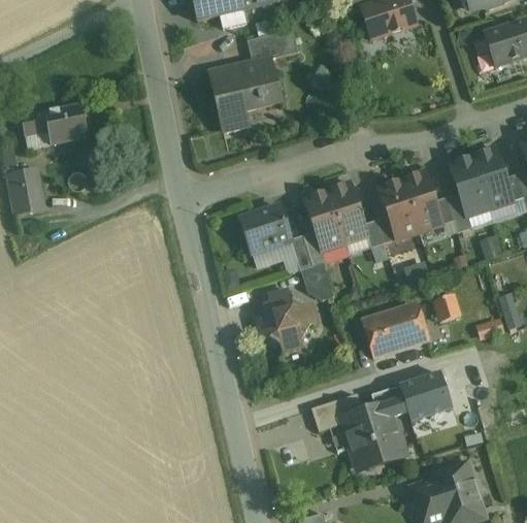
[(191,0),(196,20),(197,20),(197,19),(219,13),(219,14),(242,9),(242,8),(240,0),(191,0)]
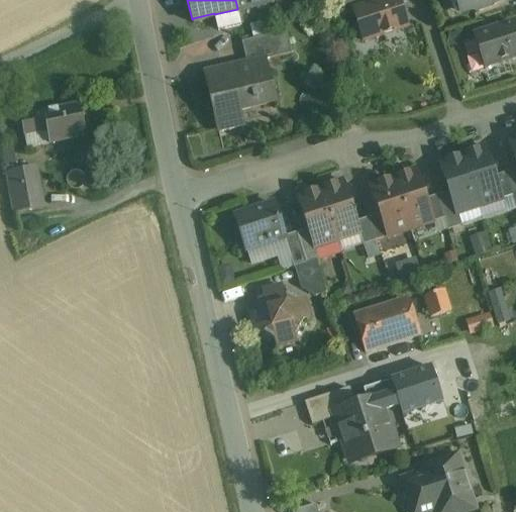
[(235,0),(237,8),(252,3),(251,0),(235,0)]
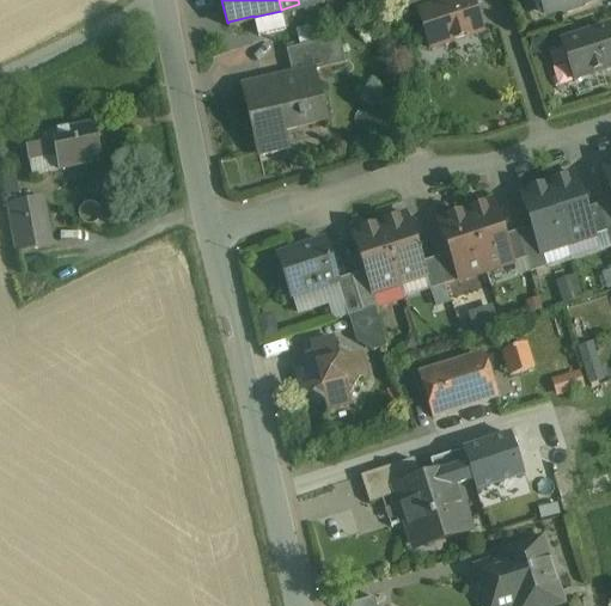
[(441,0),(417,8),(429,44),(482,28),(472,1),(472,0),(441,0)]
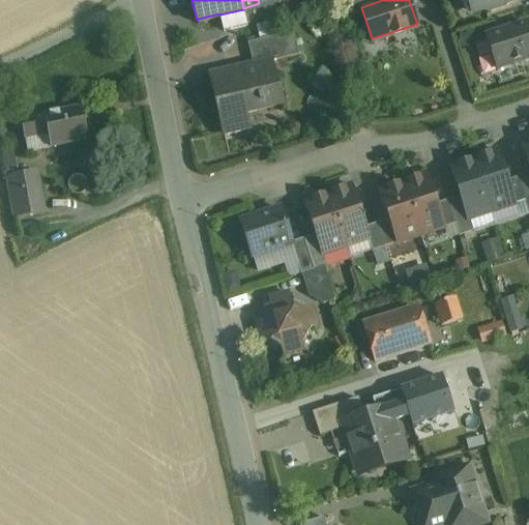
[(469,0),(472,9),(489,4),(489,5),(501,2),(501,0),(469,0)]
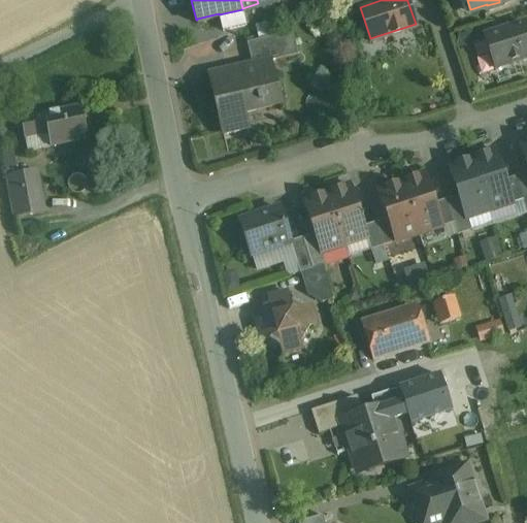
[(526,25),(525,20),(484,33),(494,65),(526,54),(526,25)]
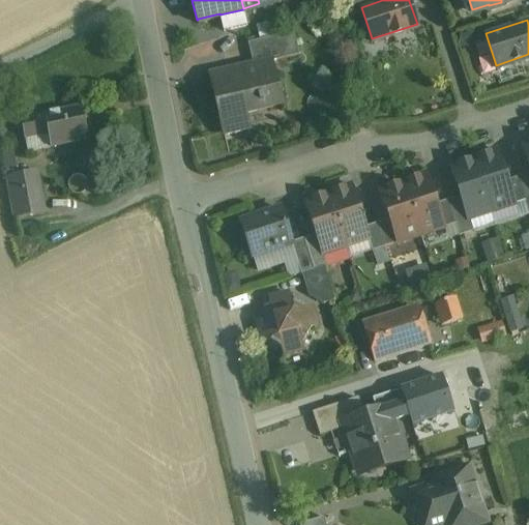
[(293,29),(247,39),(253,61),(271,57),(271,58),(298,52),(293,29)]
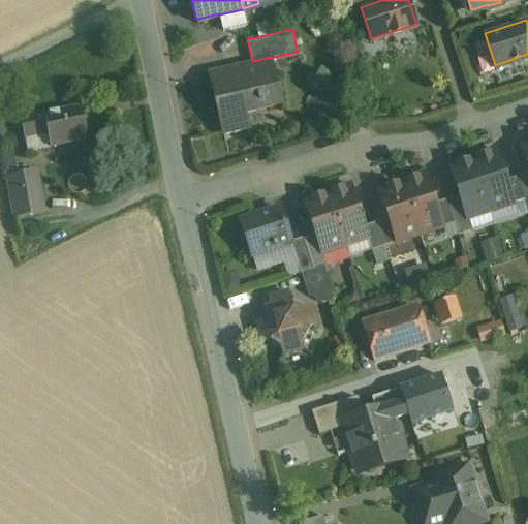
[(252,61),(242,63),(243,65),(226,69),(226,67),(209,71),(222,130),(248,125),(245,111),(281,102),(271,58),(271,57),(252,61)]
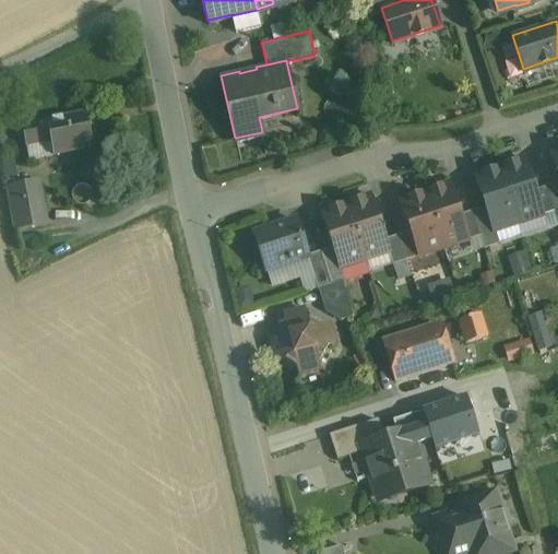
[(86,109),(46,118),(50,138),(54,152),(93,144),(86,109)]
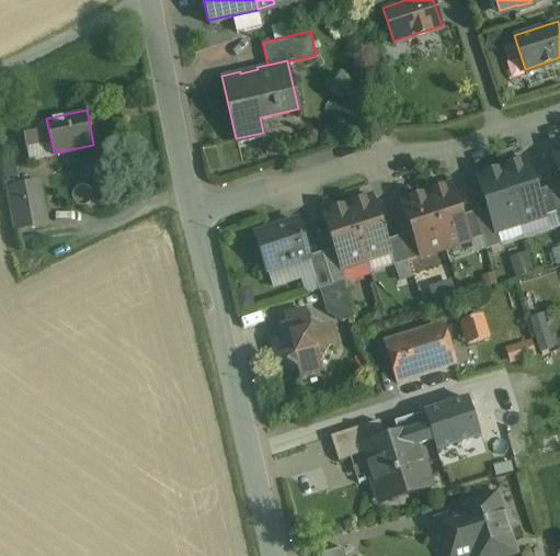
[(46,118),(22,123),(26,144),(50,138),(46,118)]
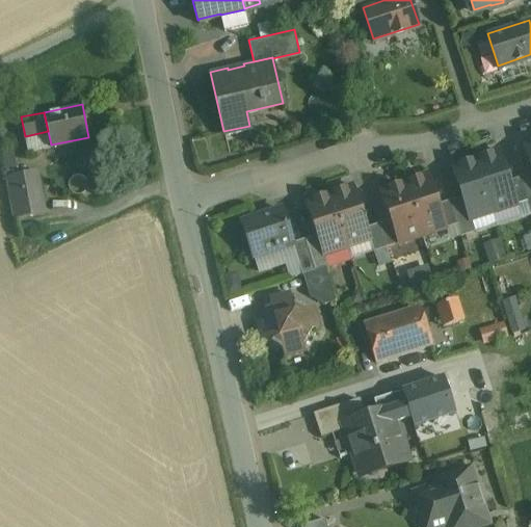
[(48,131),(25,136),(27,150),(51,145),(48,131)]
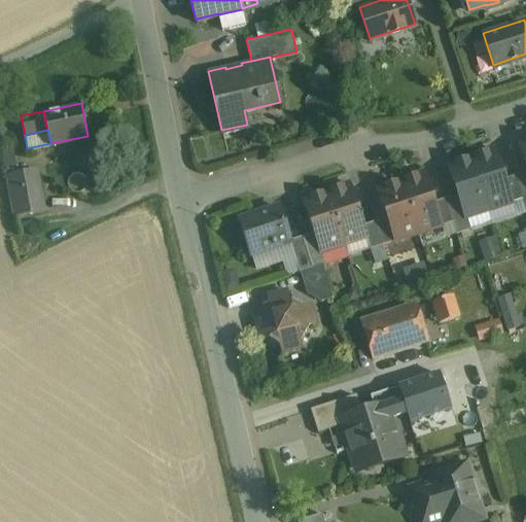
[(525,135),(517,139),(525,166),(525,135)]
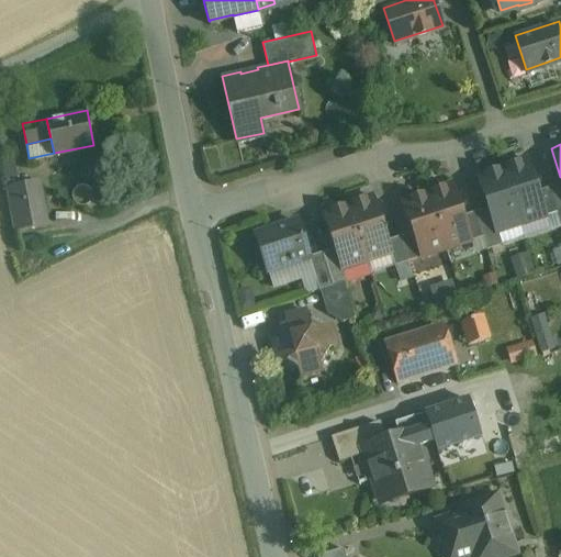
[(526,156),(502,165),(520,221),(545,213),(537,188),(526,156)]
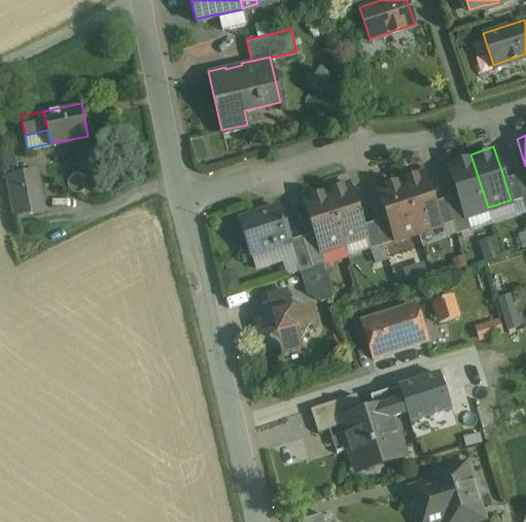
[(470,154),(447,162),(456,192),(464,215),(465,215),(488,207),(470,154)]
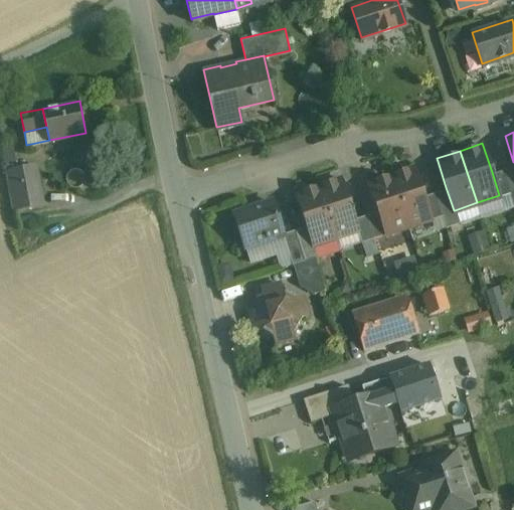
[(34,163),(7,168),(15,208),(41,204),(34,163)]
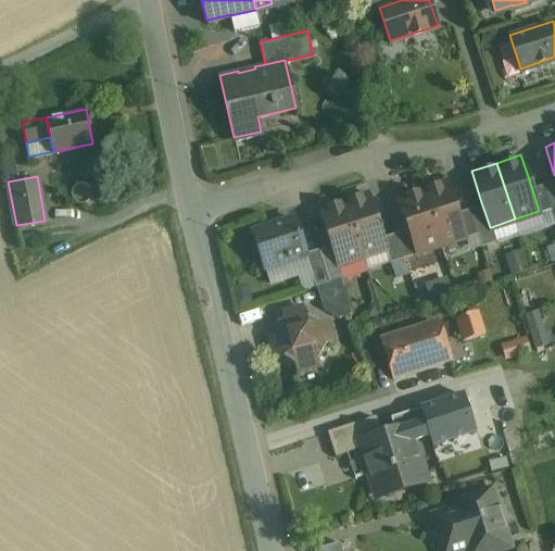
[(554,177),(543,182),(552,207),(554,205),(554,177)]
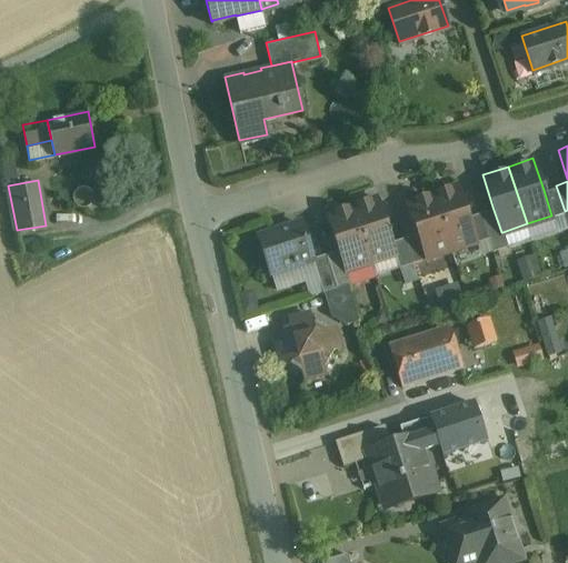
[(457,183),(431,191),(450,249),(476,240),(468,215),(457,183)]
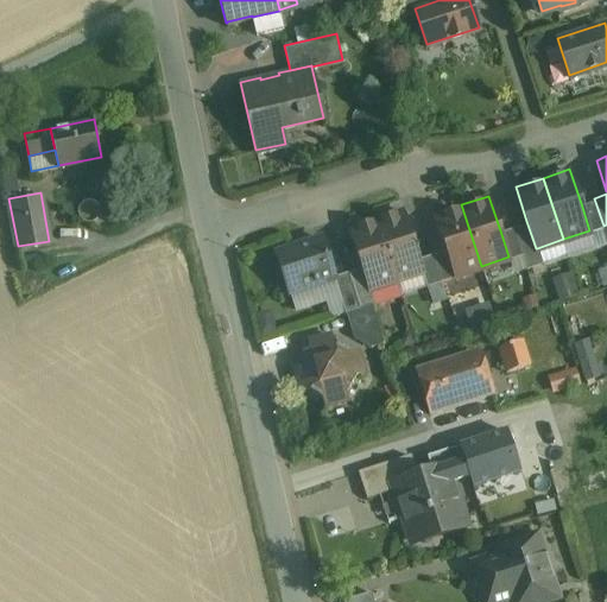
[(594,198),(581,203),(589,230),(604,226),(594,198)]
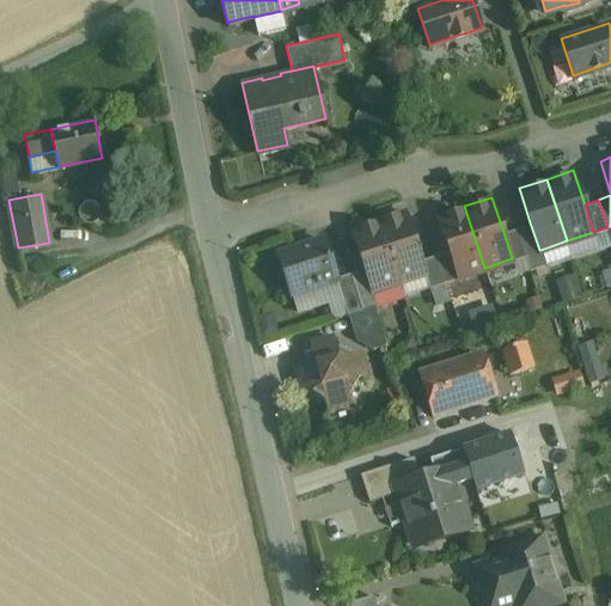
[(464,206),(437,214),(448,249),(457,276),(484,268),(464,206)]
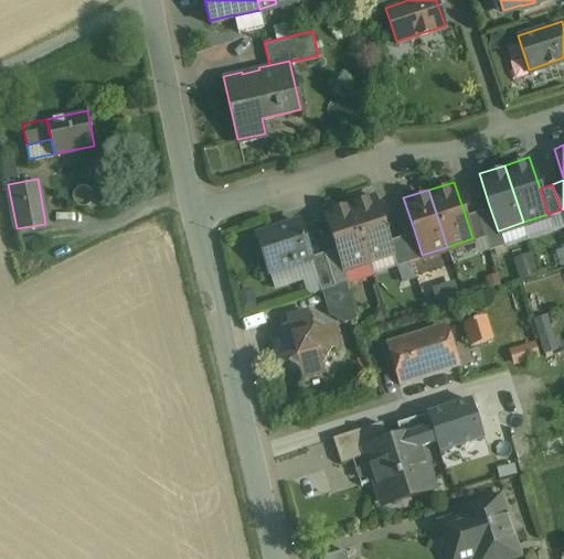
[(374,194),(349,202),(368,259),(392,250),(393,250),(389,238),(374,194)]
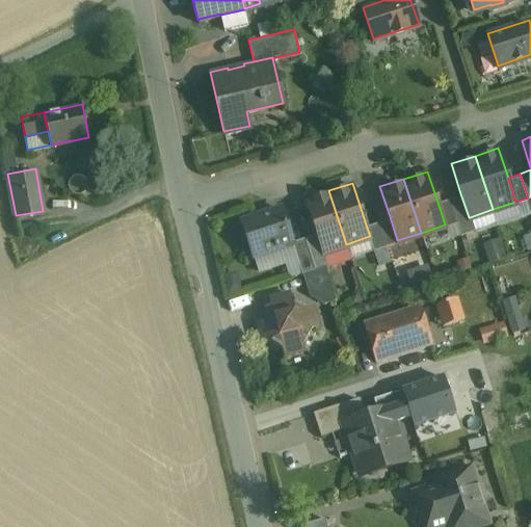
[(328,190),(304,198),(316,232),(322,252),(323,252),(346,244),(328,190)]
